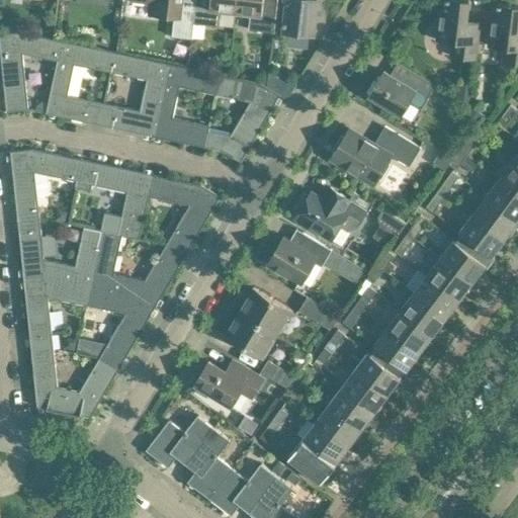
[(192,38),(193,23),(195,6),(181,4),(181,0),(134,0),(151,2),(149,13),(174,16),(172,36),(192,38)]
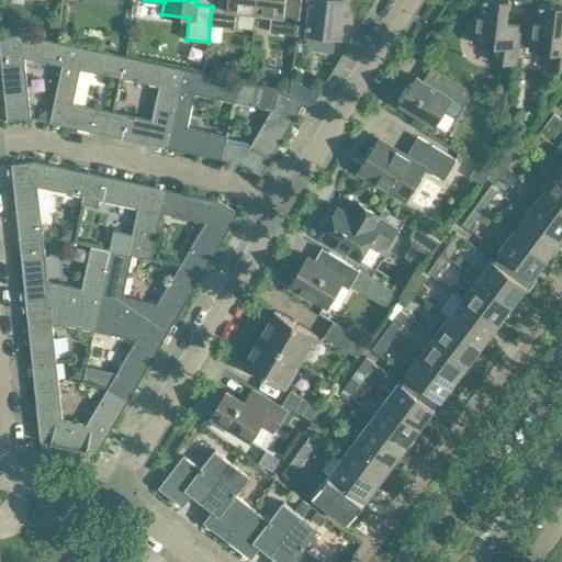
[(256,13),(257,0),(212,0),(212,7),(210,25),(238,29),(239,11),(256,13)]
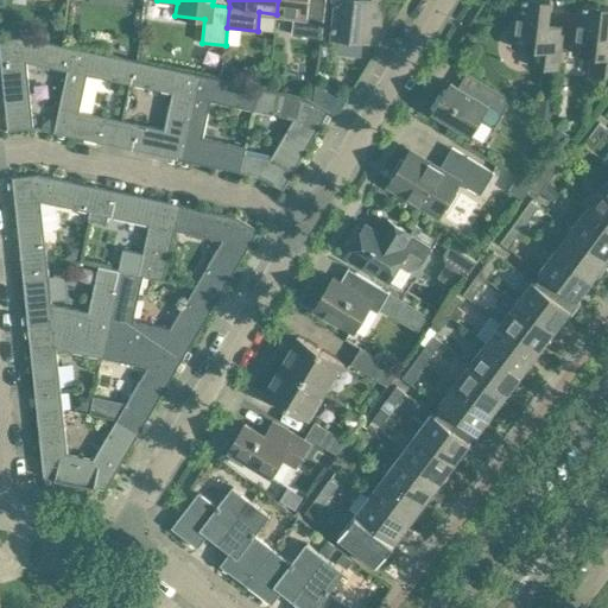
[(324,18),(325,0),(278,0),(277,14),(293,16),(292,35),(322,38),(324,18)]
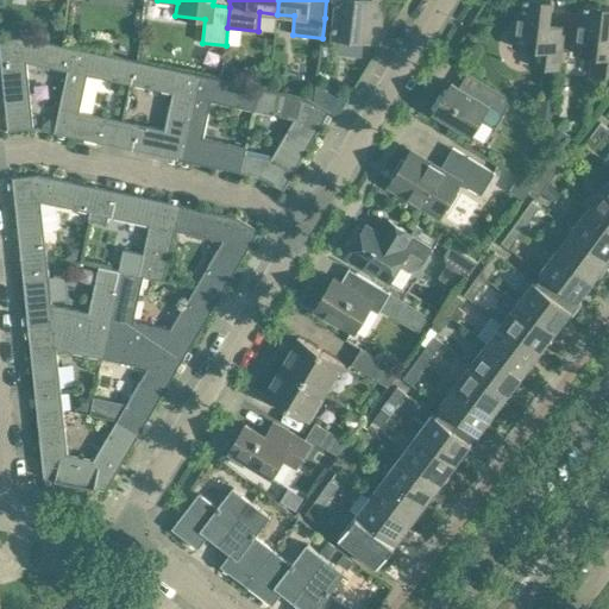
[(326,0),(325,18),(334,19),(332,38),(370,43),(372,24),(381,25),(383,0),(326,0)]
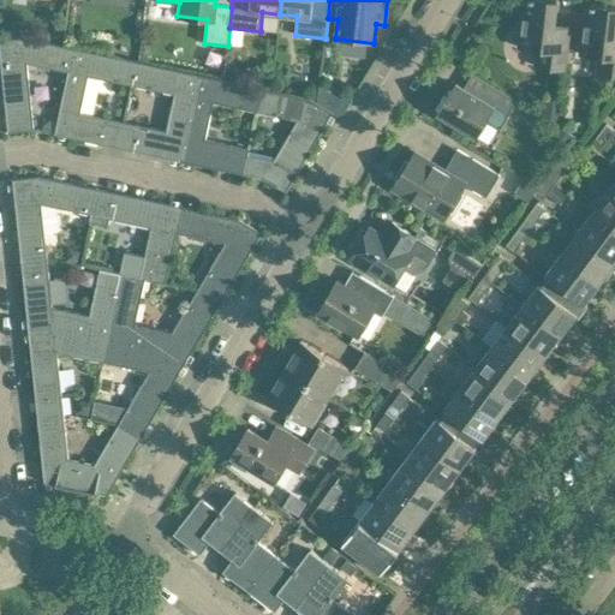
[(565,70),(569,36),(571,27),(555,25),(557,1),(543,0),(523,0),(518,47),(538,49),(536,66),(565,70)]
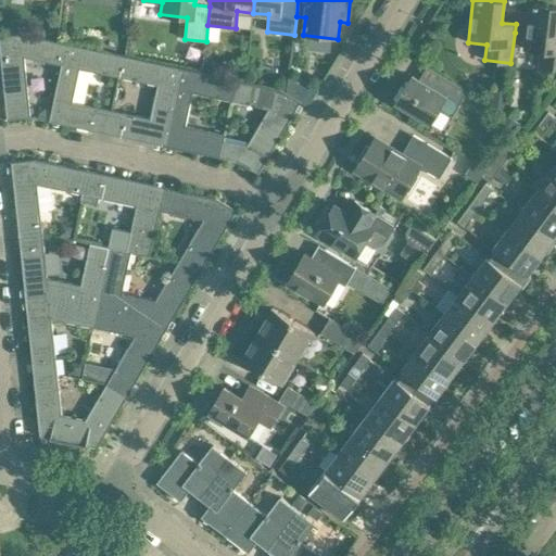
[(555,67),(555,7),(539,5),(539,4),(533,3),(533,4),(529,4),(523,49),(542,51),(540,66),(555,67)]
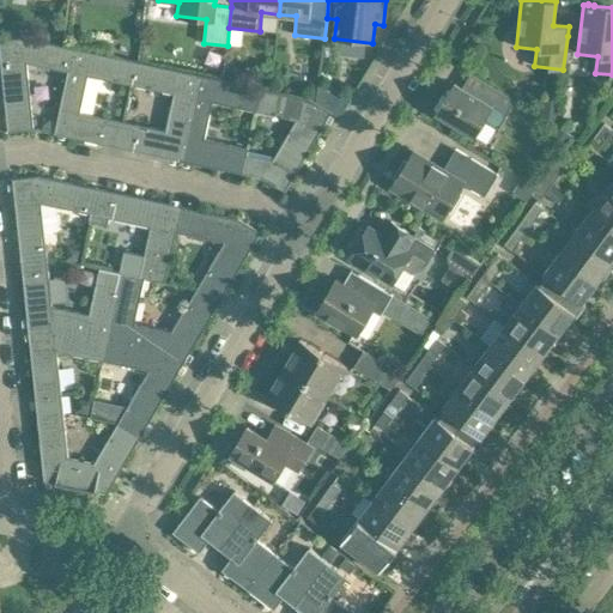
[(68,72),(73,48),(24,37),(0,40),(0,58),(7,131),(6,131),(6,132),(34,129),(26,62),(67,71),(68,72)]
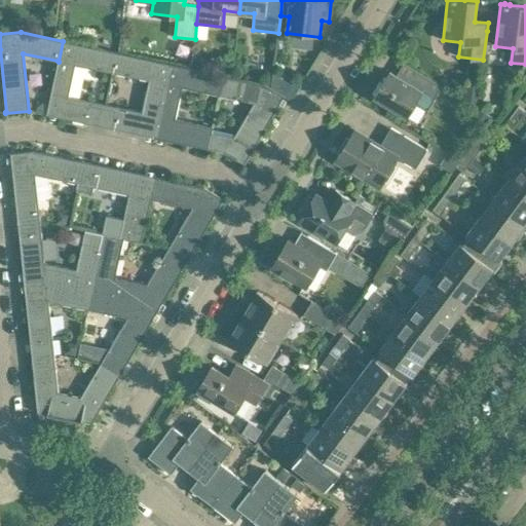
[(75,65),(112,73),(116,52),(63,41),(59,62),(58,61),(46,115),(101,126),(105,104),(68,97),(75,65)]
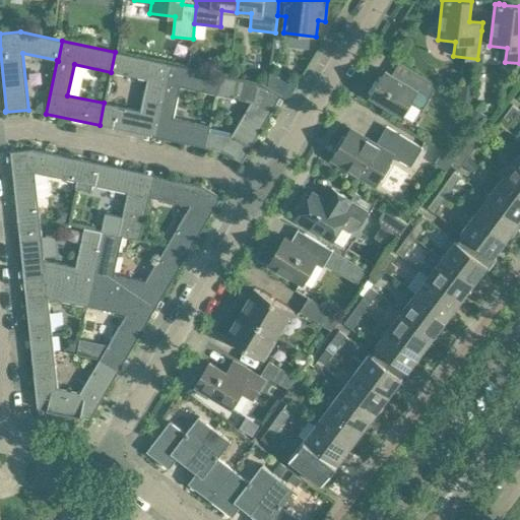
[(152,136),(168,63),(115,52),(111,72),(147,79),(140,111),(104,103),(100,125),(152,136)]
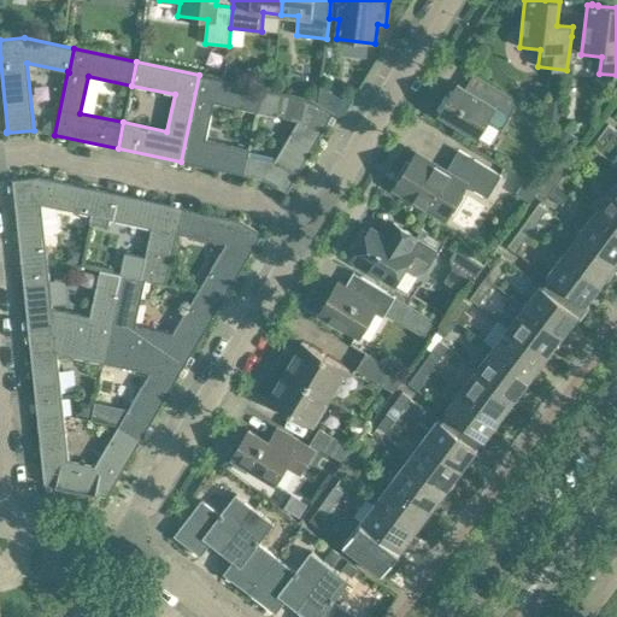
[(244,175),(247,156),(248,156),(250,150),(206,140),(213,103),(257,112),(262,88),(199,75),(181,162),(244,175)]
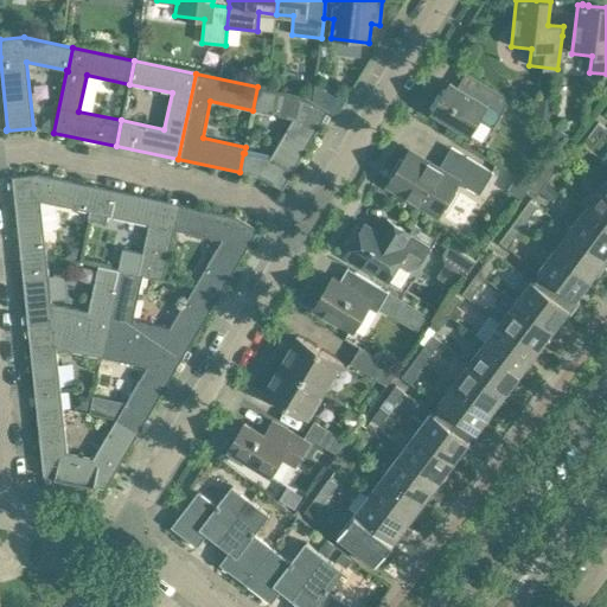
[(472,95),(458,87),(451,83),(432,113),(470,135),(479,119),(493,127),(510,100),(480,81),(472,95)]
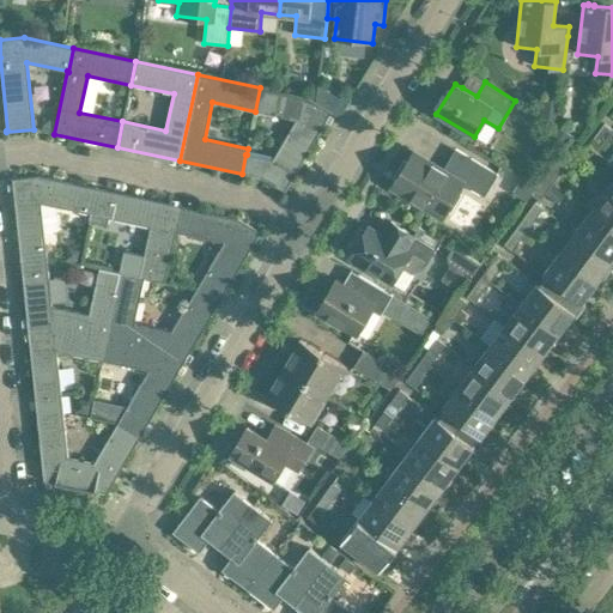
[(309,98),(260,87),(255,111),(296,120),(273,161),(247,155),(246,155),(242,174),(263,178),(286,192),(286,190),(286,189),(331,113),(332,114),(333,113),(309,98)]
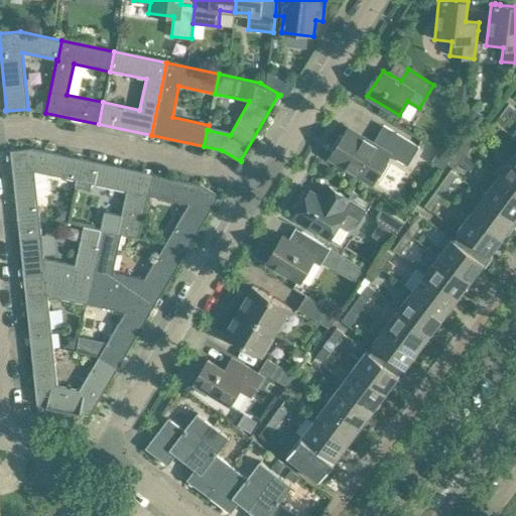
[(515,110),(509,104),(499,118),(506,123),(515,110)]
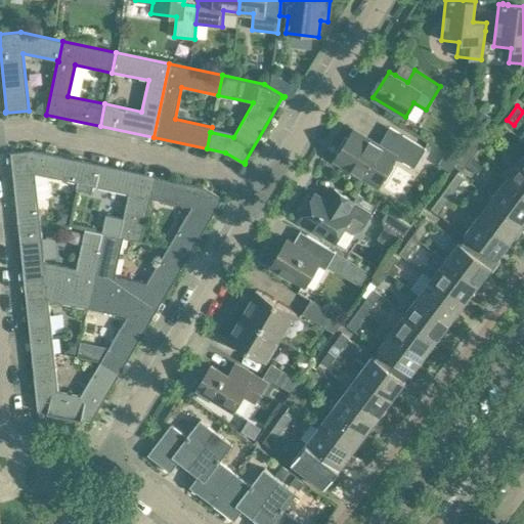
[(492,125),(483,137),(490,142),(499,130),(492,125)]
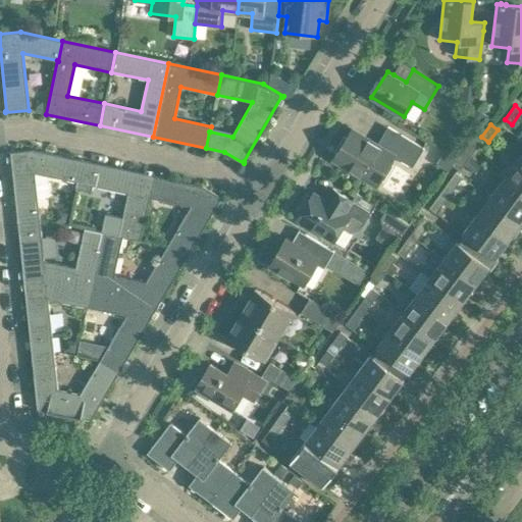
[(389,152),(377,145),(352,129),(333,160),(376,186),(395,156),(412,167),(424,149),(401,135),(389,152)]
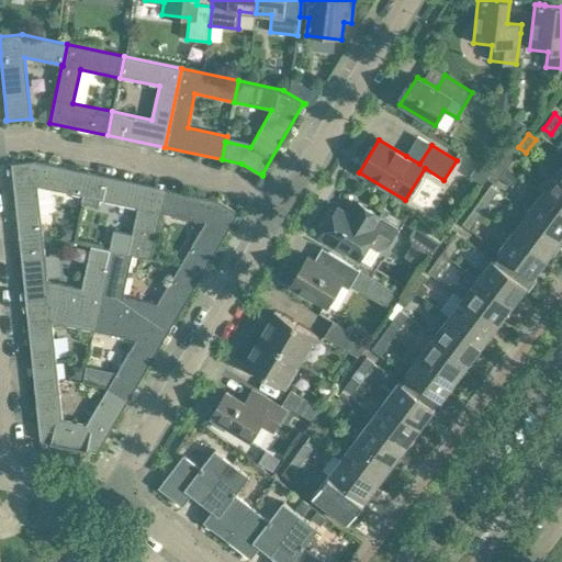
[(510,147),(498,163),(507,168),(518,153),(510,147)]
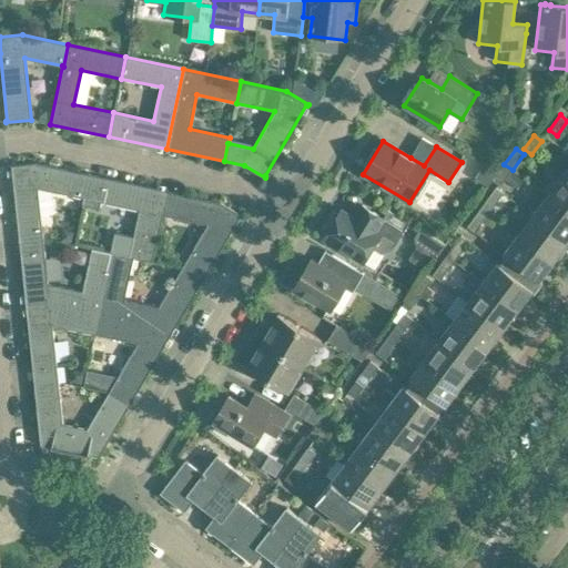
[(82,204),(83,204),(90,174),(36,163),(10,166),(10,168),(12,168),(27,305),(50,303),(100,314),(113,252),(111,252),(92,247),(83,291),(48,284),(38,189),(83,199),(82,204)]
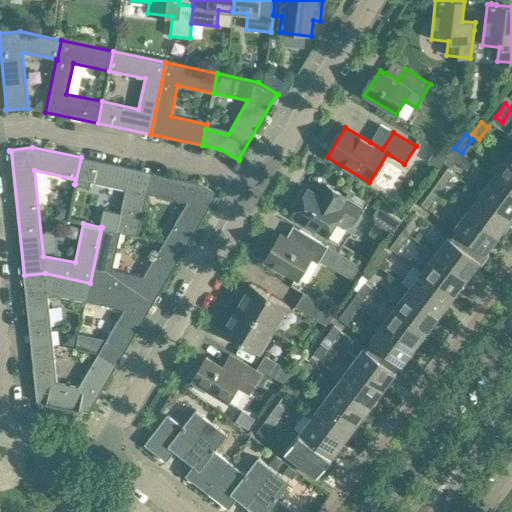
[(440,168),(444,162),(448,156),(436,148),(428,161),(440,168)]
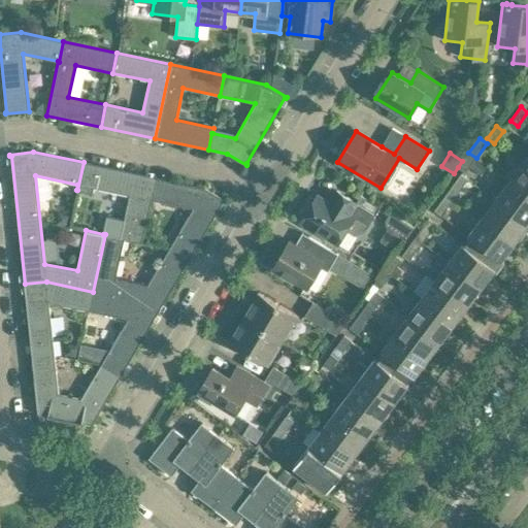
[(465,172),(476,158),(468,153),(462,161),(458,167),(465,172)]
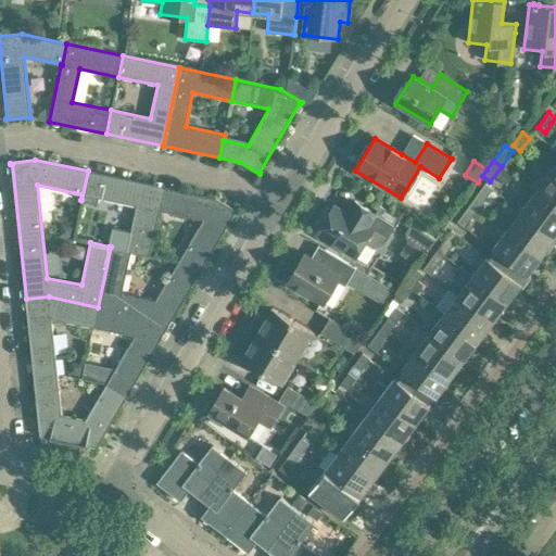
[(150,256),(160,211),(159,211),(164,187),(88,171),(81,200),(98,203),(99,198),(136,205),(131,230),(113,227),(109,247),(111,247),(127,250),(127,251),(131,252),(150,256)]
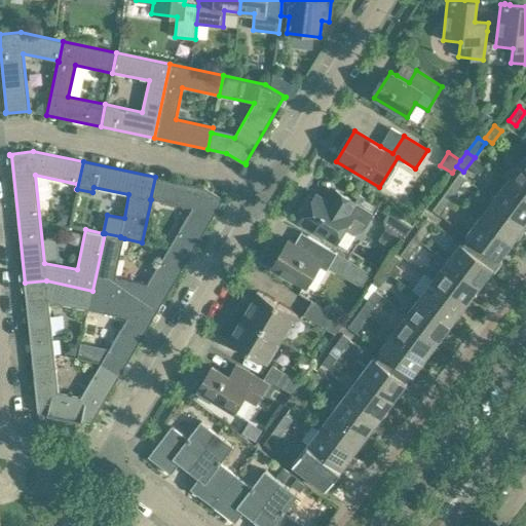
[(525,195),(525,167),(520,163),(506,182),(525,195)]
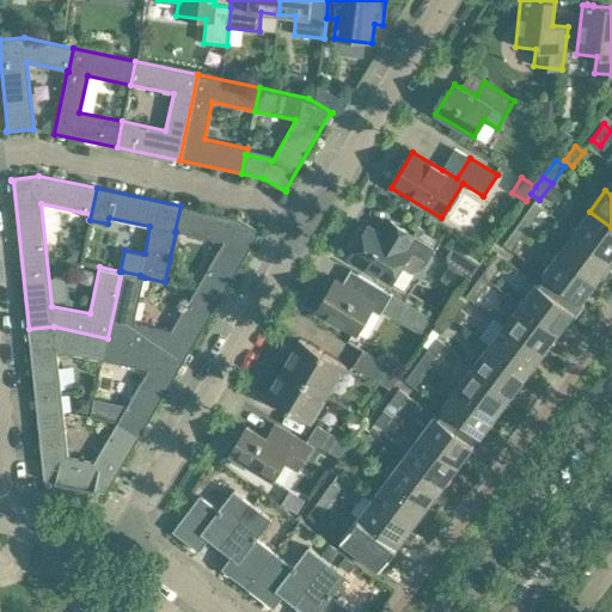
[(534,202),(519,222),(527,230),(543,208),(534,202)]
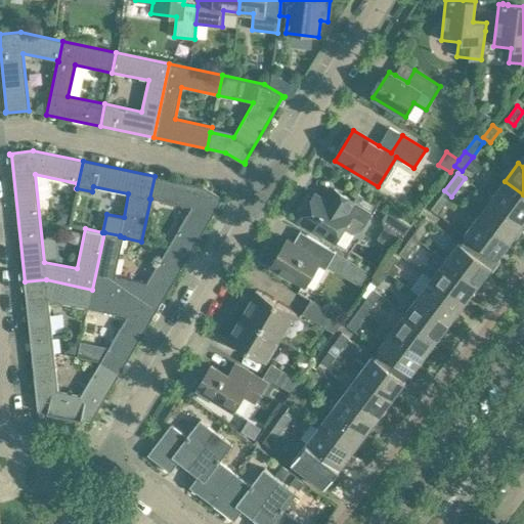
[(204,187),(155,176),(149,199),(150,199),(191,207),(146,284),(115,276),(124,237),(120,236),(120,235),(104,232),(92,290),(137,299),(157,310),(222,200),(223,200),(224,199),(204,187)]
